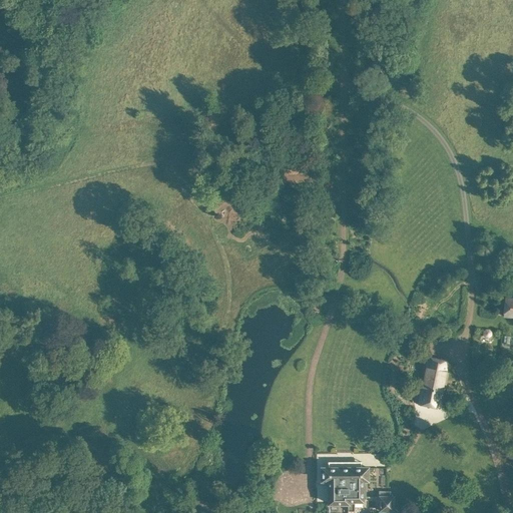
[(229,228),(242,217),(231,205),(219,216),(229,228)]
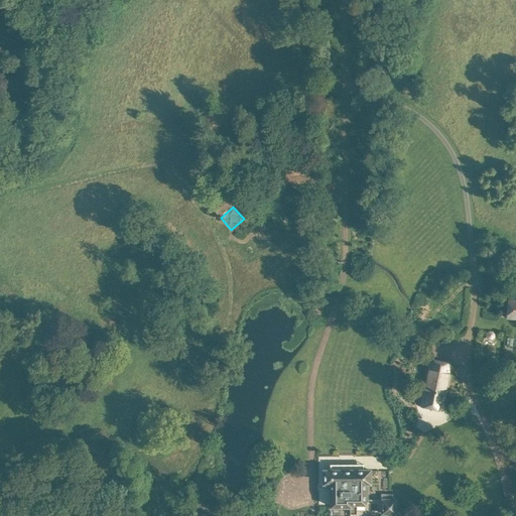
[(515,299),(508,299),(506,318),(515,318),(515,299)]
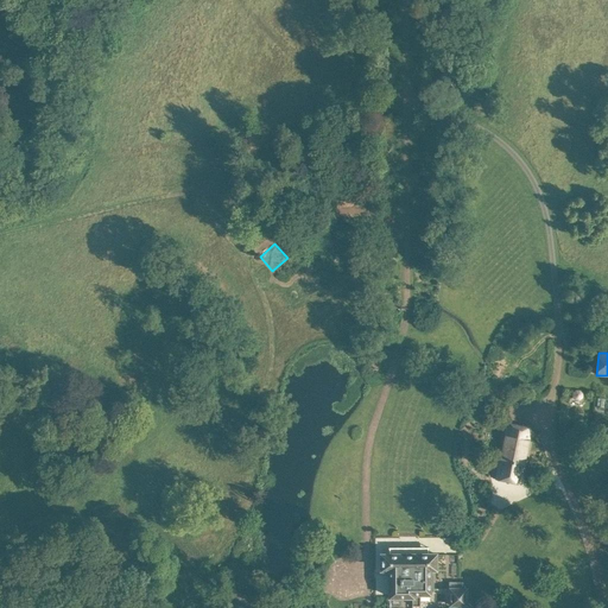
[(521,485),(532,432),(533,434),(533,432),(504,426),(495,468),(493,479),(521,485)]
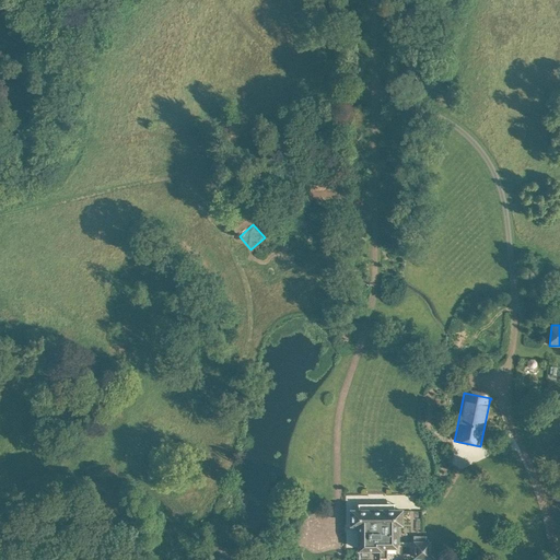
[(398,544),(398,525),(401,525),(401,511),(394,511),(394,504),(358,504),(358,511),(351,511),(351,525),(359,525),(359,551),(360,551),(360,550),(380,550),(380,558),(386,558),(386,547),(396,547),(396,544),(398,544)]
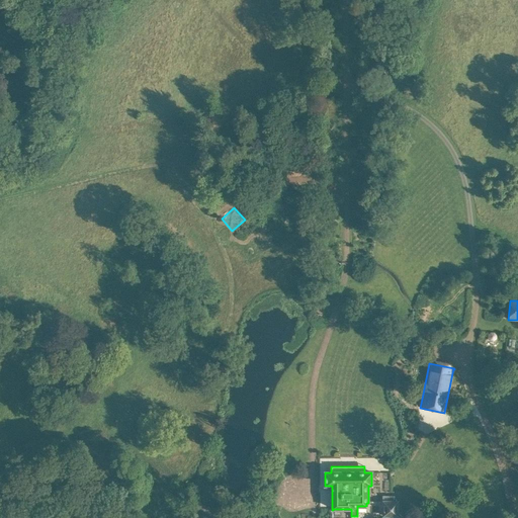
[(397,516),(397,512),(397,502),(395,501),(395,497),(382,497),(382,502),(382,503),(383,503),(383,516),(397,516)]
